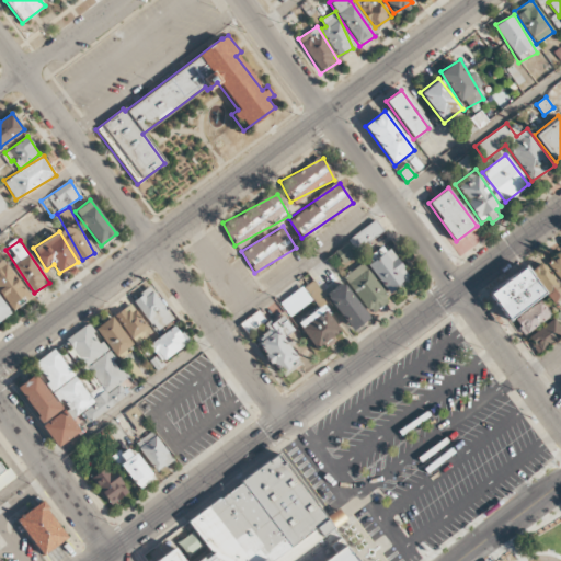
[(410,278),(390,249),(368,264),(389,293),(410,278)]
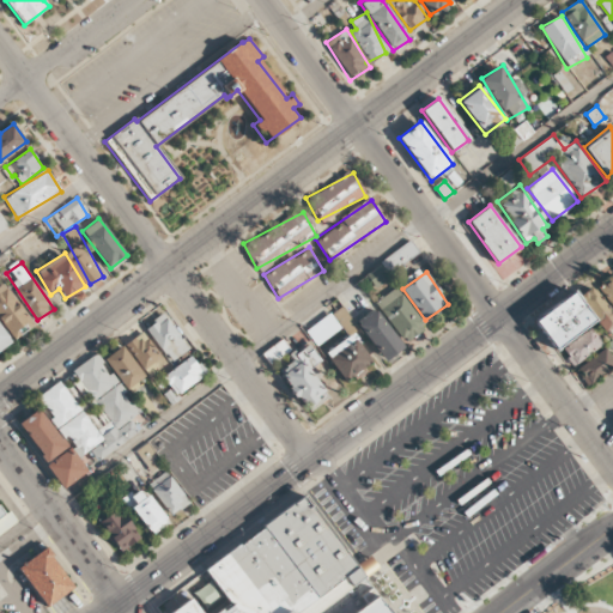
[(612,275),(599,287),(612,305),(612,275)]
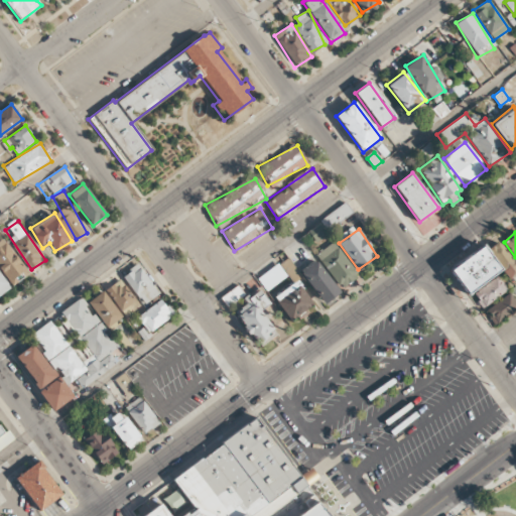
[(29,273),(3,239),(0,240),(0,268),(13,285),(29,273)]
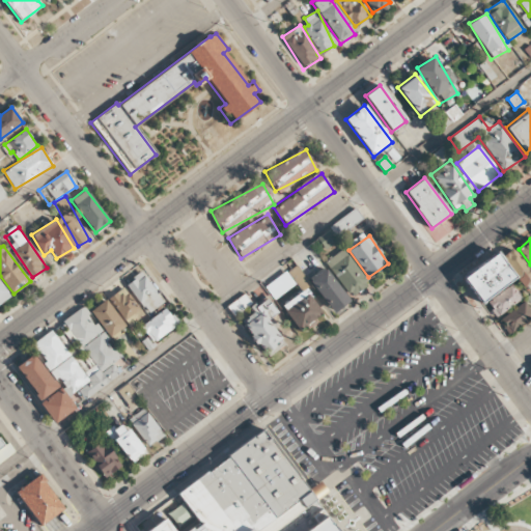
[(530,282),(530,276),(515,248),(502,255),(521,288),(530,282)]
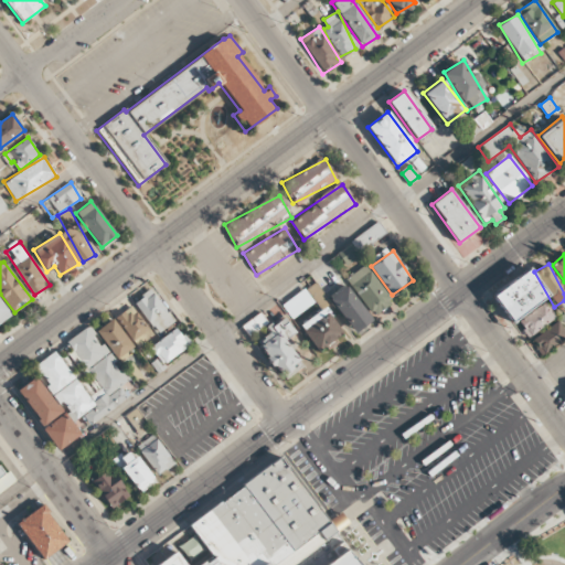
[(348,277),(373,316),(392,304),(366,265),(348,277)]
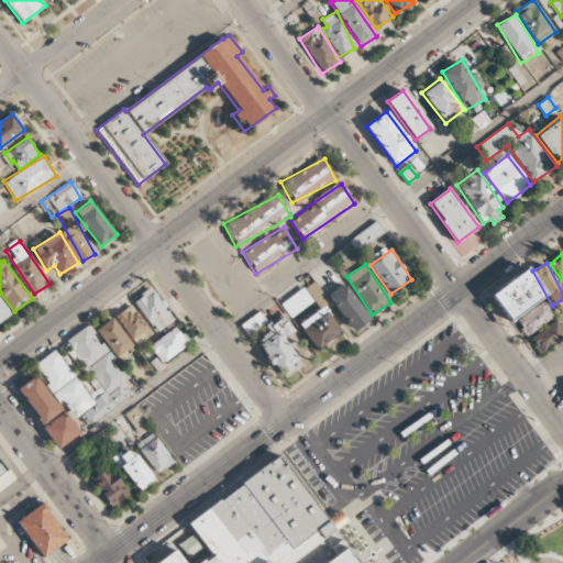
[(508,321),(545,294),(526,268),(489,296),(508,321)]
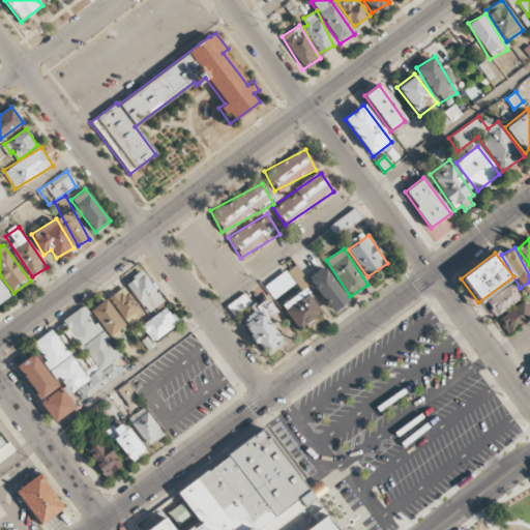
[(287,271),(297,285),(305,278),(296,265),(287,271)]
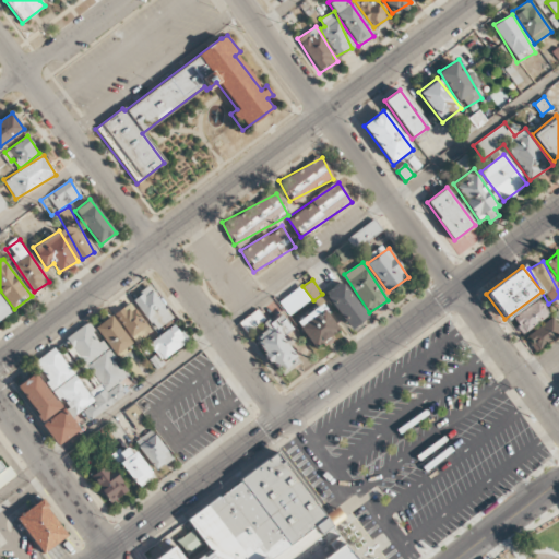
[(324,295),(351,330),(368,316),(341,282),(324,295)]
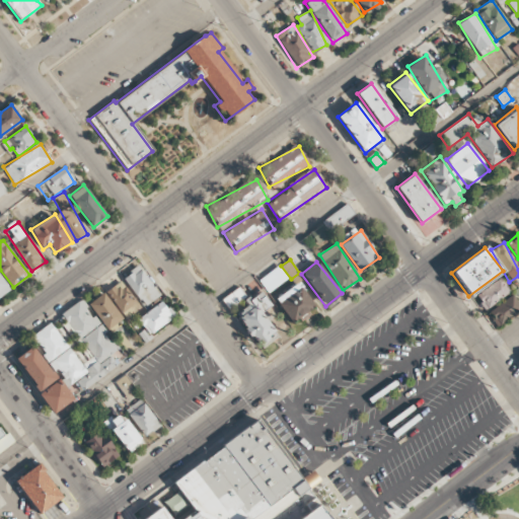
[(258,281),(269,293),(289,278),(279,266),(258,281)]
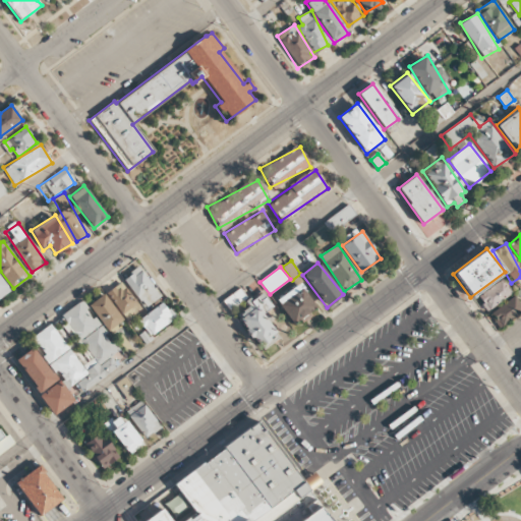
[(160,296),(138,268),(123,279),(145,307),(160,296)]
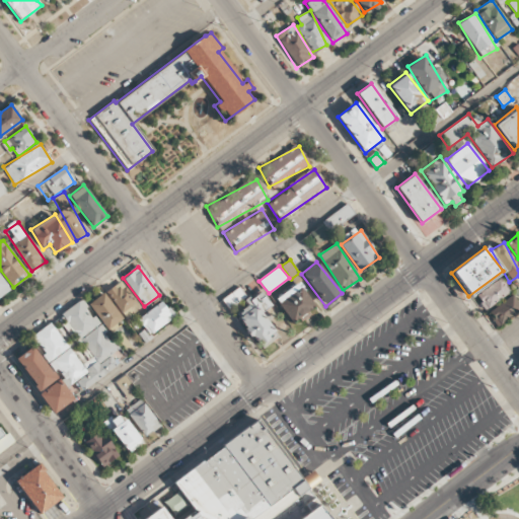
[(0,296),(10,290),(0,276),(0,296)]
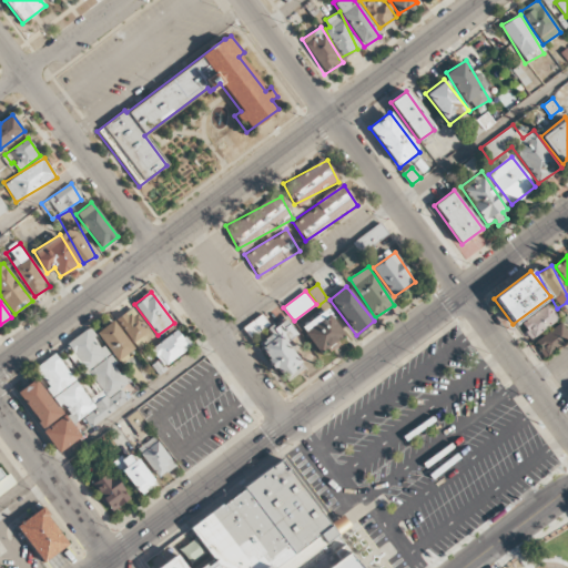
[(520,324),(531,340),(558,320),(547,304),(520,324)]
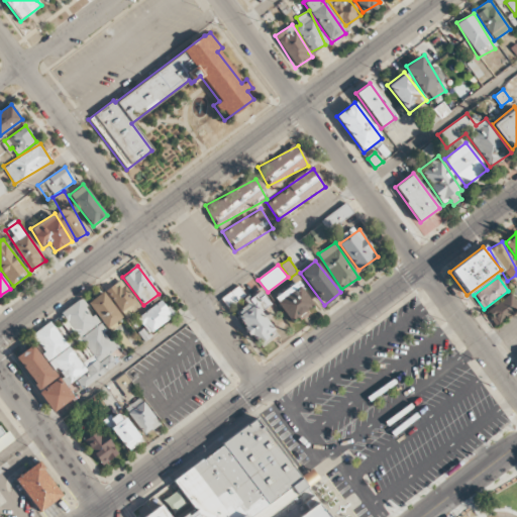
[(133,313),(128,306),(135,301),(120,280),(106,290),(125,318),(133,313)]
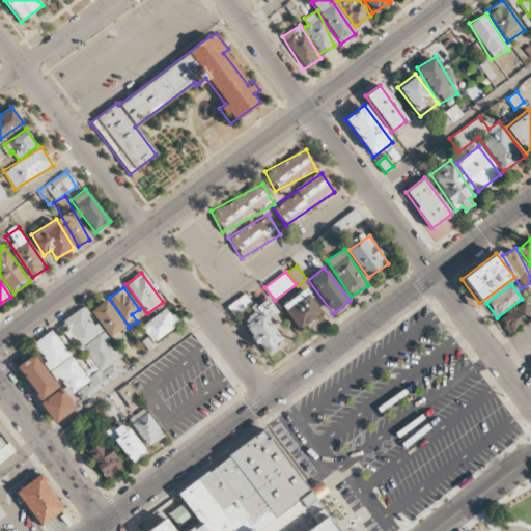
[(296,329),(320,315),(306,290),(282,304),(296,329)]
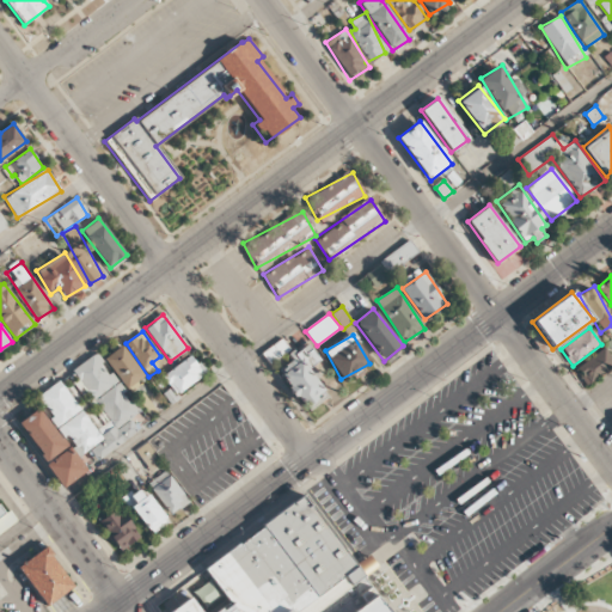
[(271,365),(291,349),(281,338),(262,353),(271,365)]
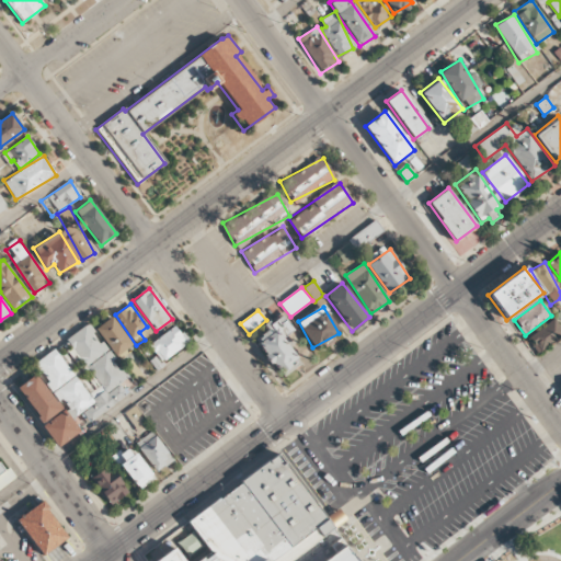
[(255,338),(281,377),(300,365),(284,338),(293,331),(283,315),(264,325),(267,331),(255,338)]
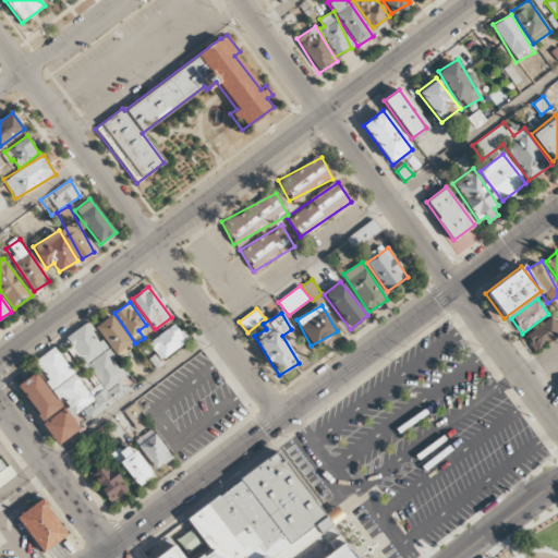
[(117,354),(132,342),(111,315),(95,327),(117,354)]
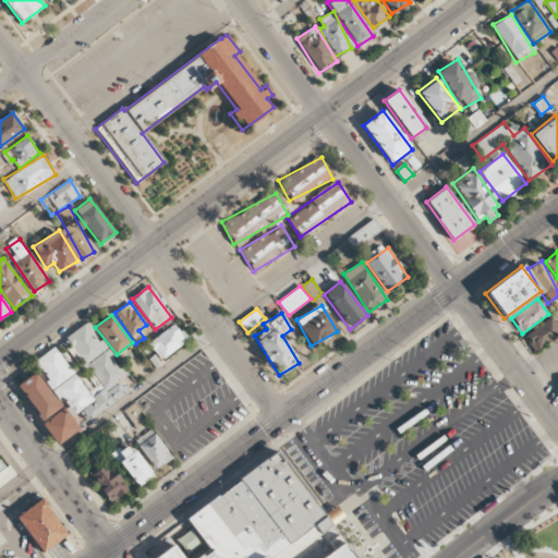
[(557,331),(557,327),(552,317),(525,336),(534,349),(557,331)]
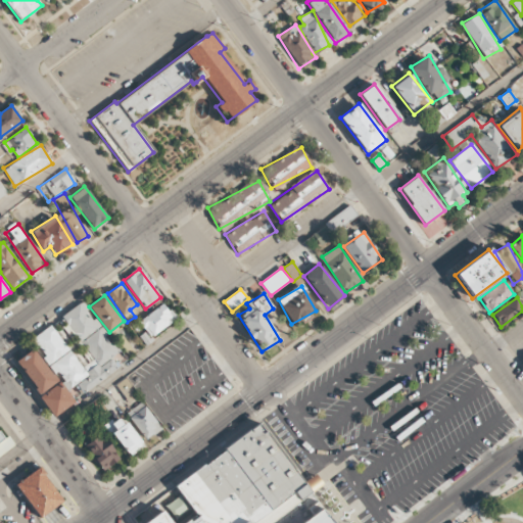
[(62,317),(93,361),(82,368),(51,325),(33,338),(68,389),(77,384),(83,393),(119,368),(110,358),(117,352),(82,302),(62,317)]
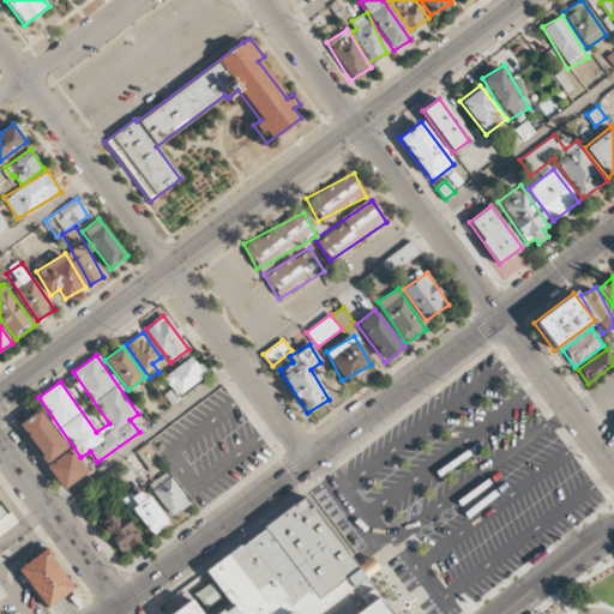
[(206,373),(192,355),(162,378),(178,397),(206,373)]
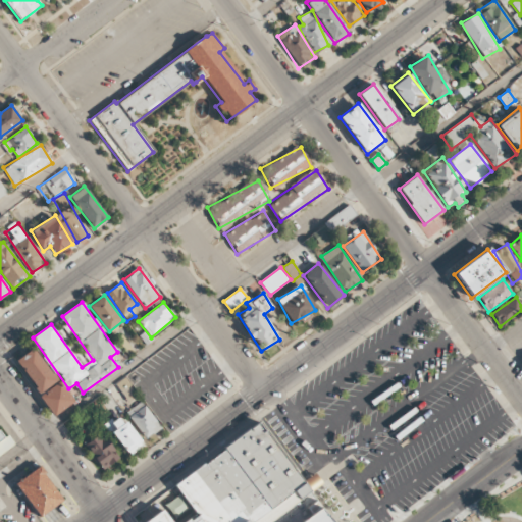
[(40,394),(57,380),(33,348),(15,361),(40,394)]
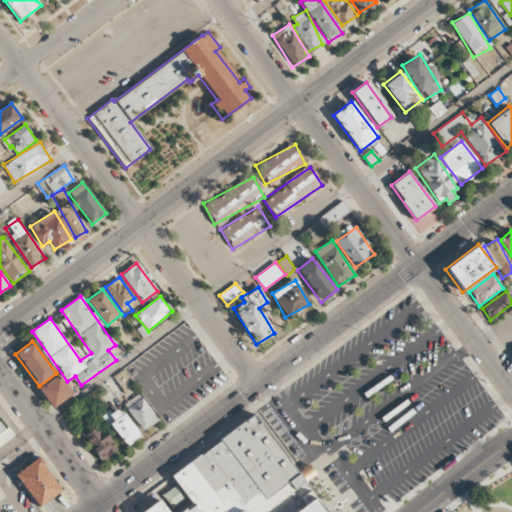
[(136,391),(125,370),(115,375),(126,396),(136,391)]
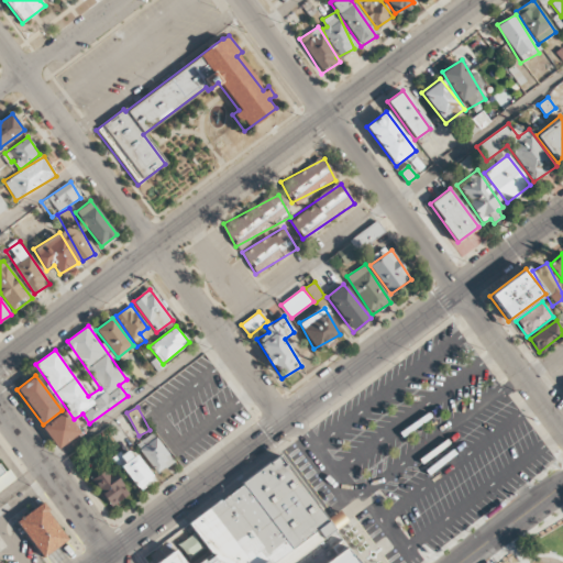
[(58,449),(80,432),(65,411),(42,427),(58,449)]
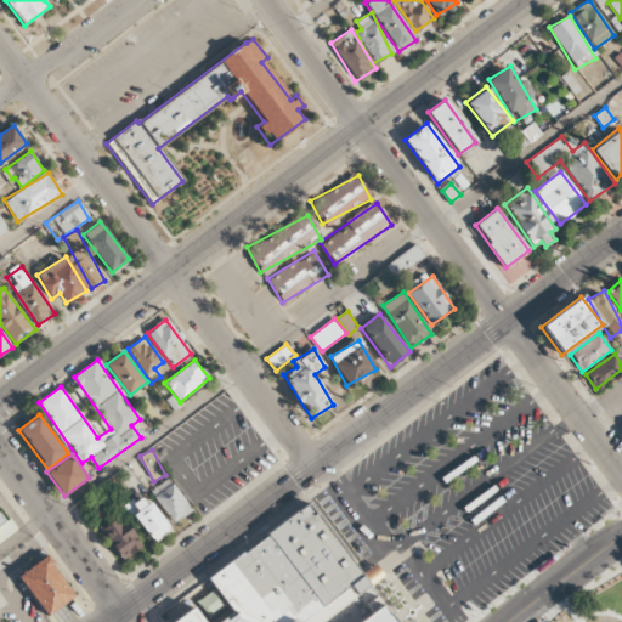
[(192,509),(168,479),(151,492),(175,524),(192,509)]
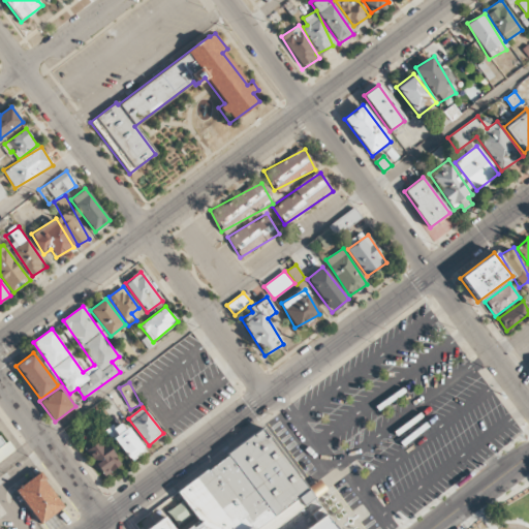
[(130,462),(145,452),(121,419),(106,431),(130,462)]
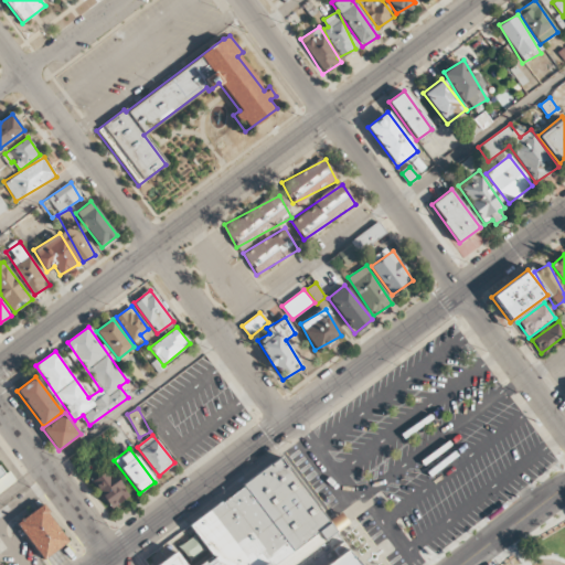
[(190,525),(213,557),(206,564),(204,562),(200,564),(185,564),(177,553),(159,564),(356,564),(345,551),(336,558),(330,551),(343,542),(337,533),(350,523),(342,513),(329,522),(281,458),(243,486),(244,488),(222,504),(221,502),(190,525)]
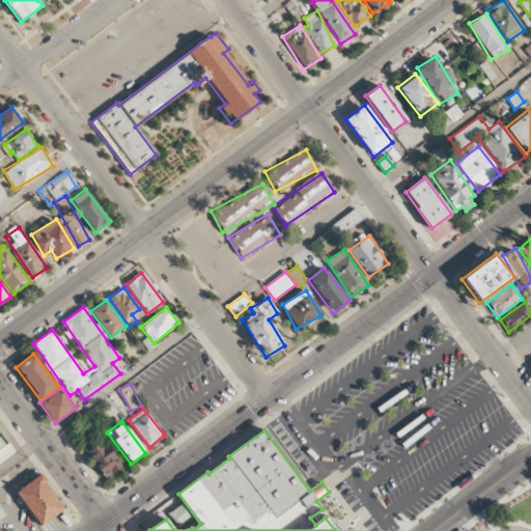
[(86,452),(103,478),(121,467),(105,441),(86,452)]
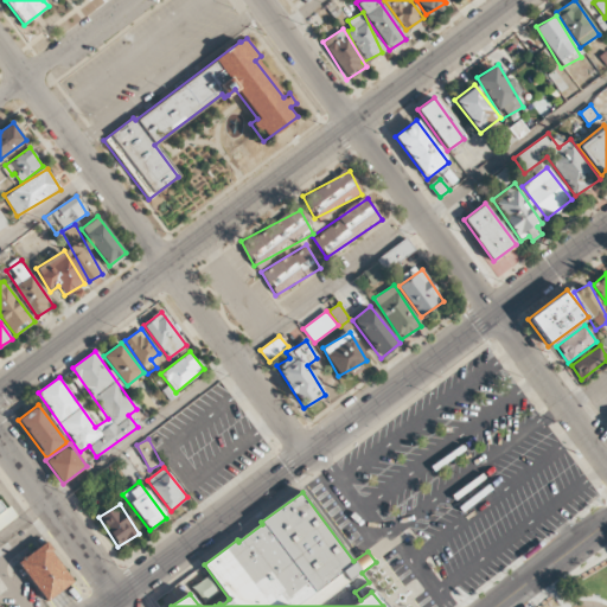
[(0,528),(17,517),(10,506),(4,511),(0,505),(0,528)]
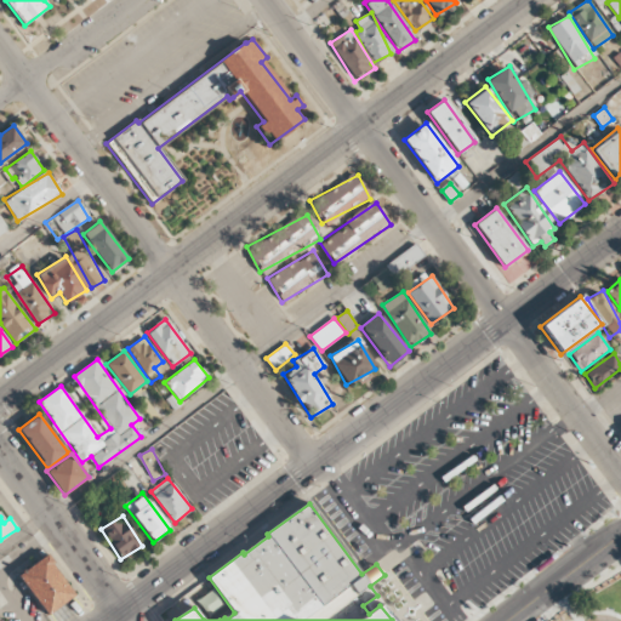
[(46,615),(75,596),(47,556),(18,575),(46,615)]
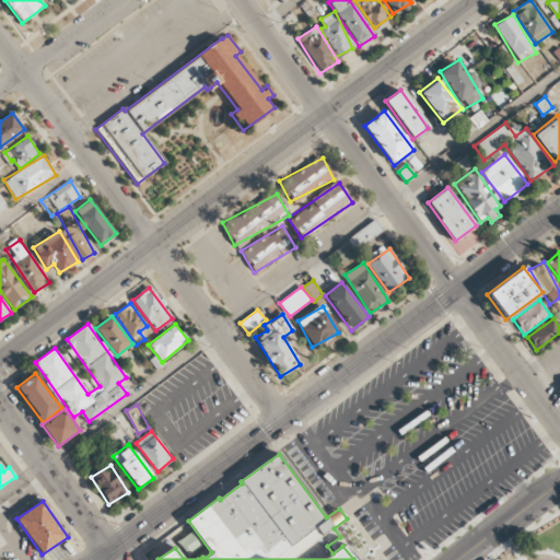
[(201,544),(191,532),(177,543),(186,555),(201,544)]
